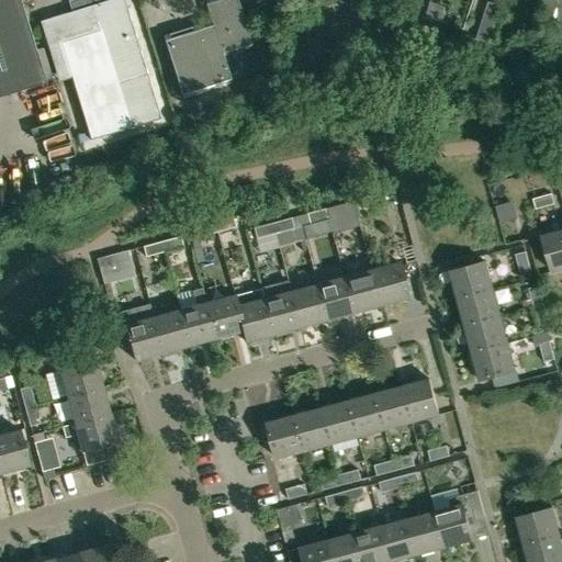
[(0,0),(0,96),(45,82),(19,0),(0,0)]
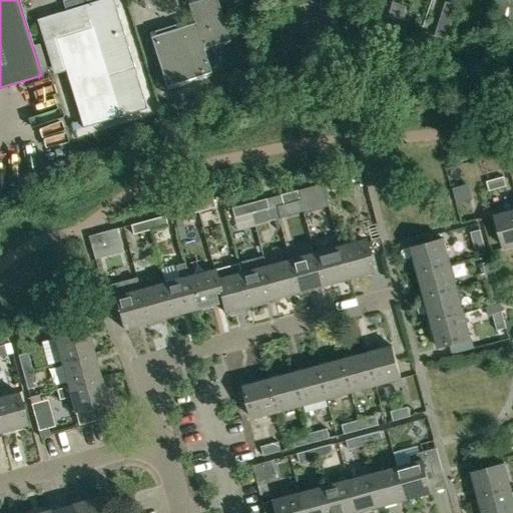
[(81,128),(146,108),(112,0),(100,0),(94,2),(93,0),(65,0),(61,1),(71,34),(54,39),(81,128)]
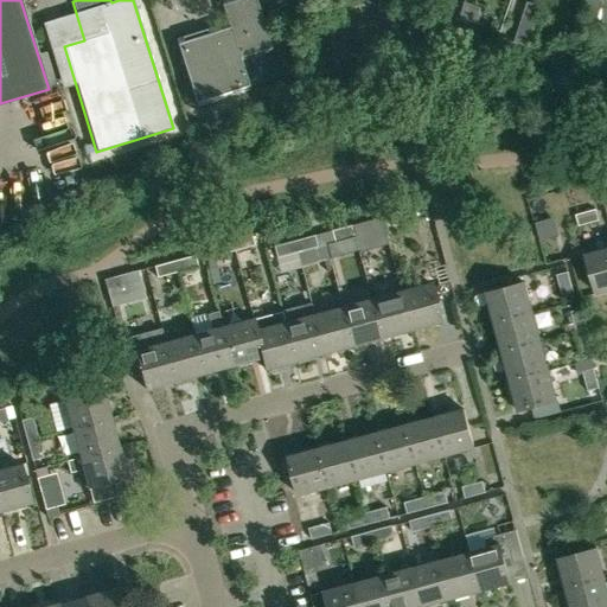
[(177,39),(198,107),(250,90),(240,57),(272,48),(256,0),(225,0),(222,1),(228,23),(177,39)]
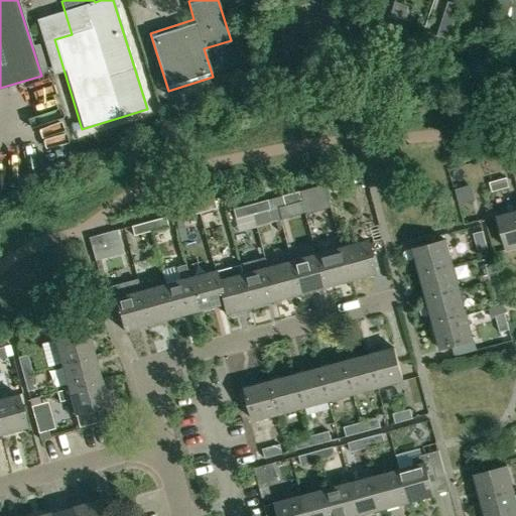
[(411,6),(396,1),(392,12),(407,17),(411,6)]
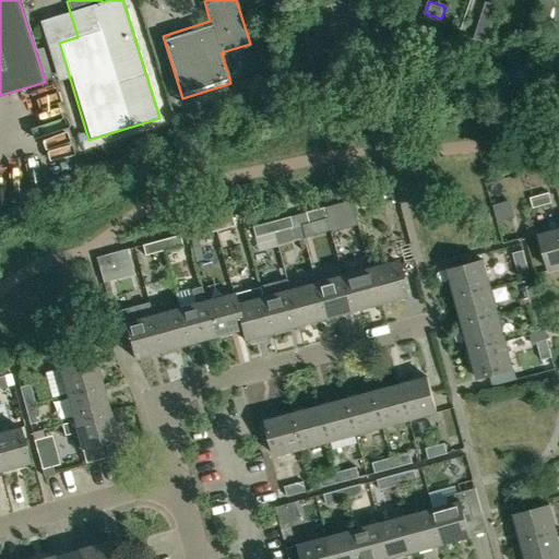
[(475,39),(485,43),(491,22),(482,19),(475,39)]
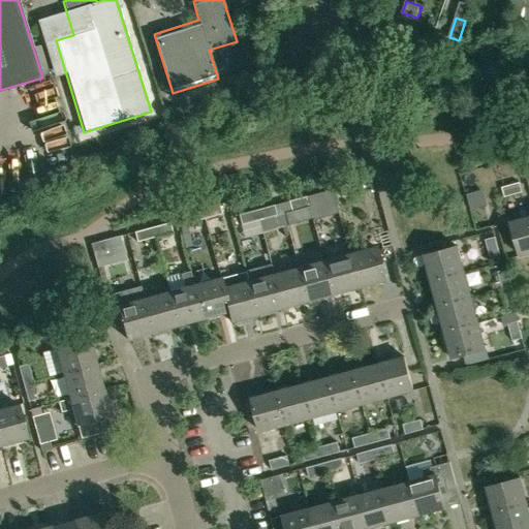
[(313,49),(309,20),(286,23),(290,52),(313,49)]
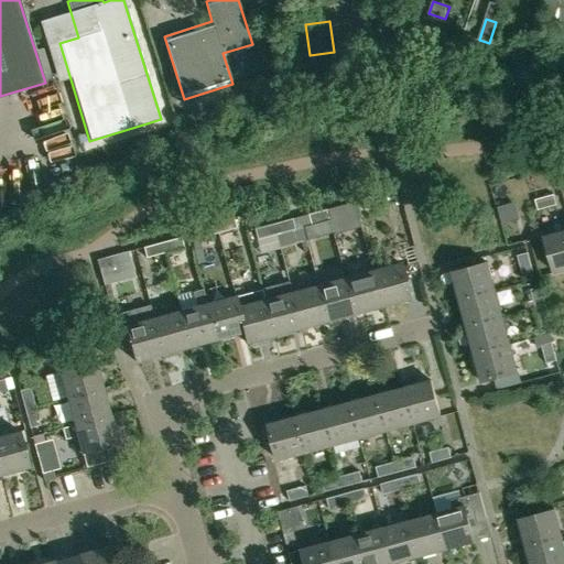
[(79,144),(45,147),(46,160),(80,159),(79,144)]
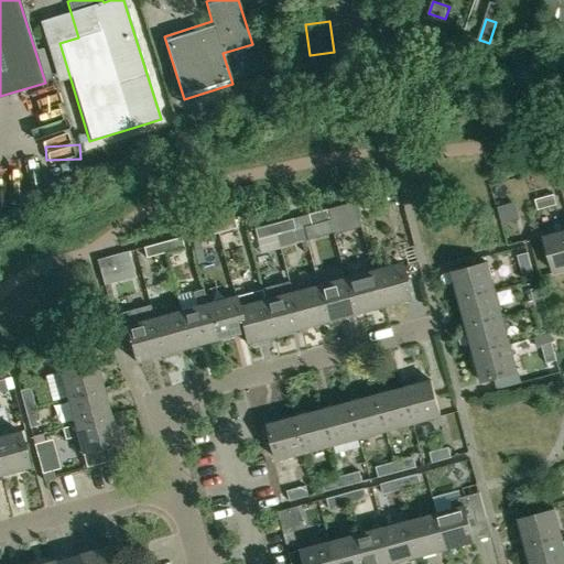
[(381,195),(361,199),(365,210),(383,206),(381,195)]
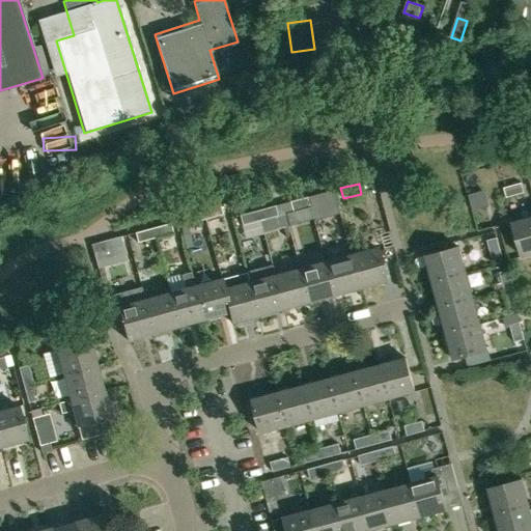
[(506,198),(525,193),(522,184),(504,188),(506,198)]
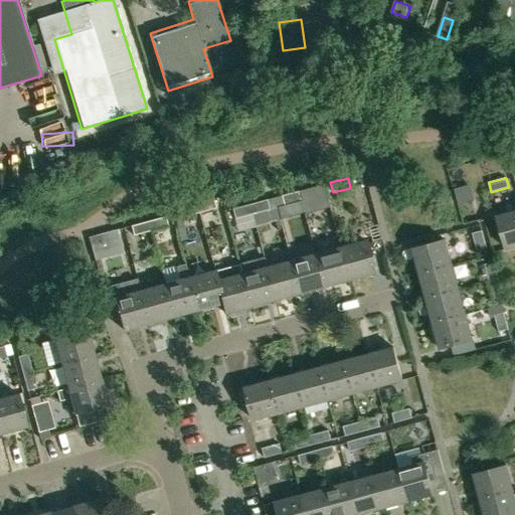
[(316,186),(298,191),(301,201),(319,196),(316,186)]
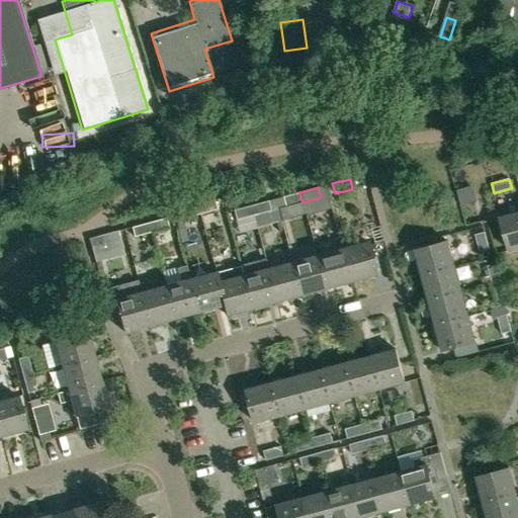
[(303,202),(299,192),(282,196),(285,206),(303,202)]
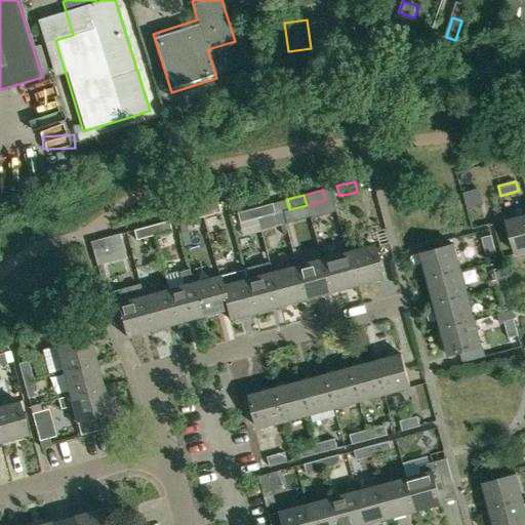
[(199,208),(202,217),(220,212),(217,203),(199,208)]
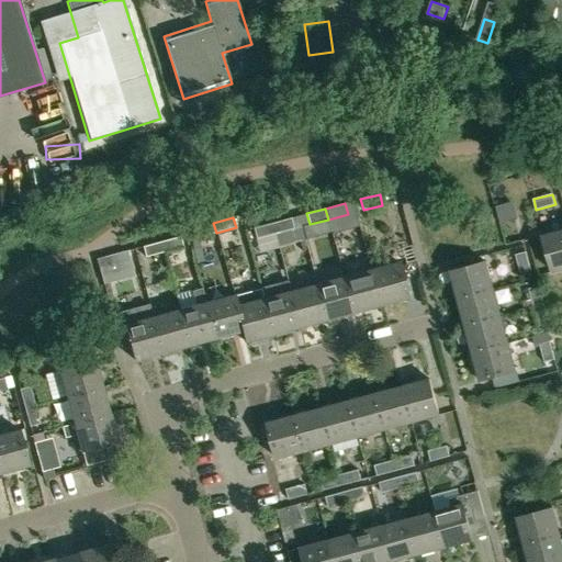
[(272,223),(274,234),(294,228),(291,217),(272,223)]
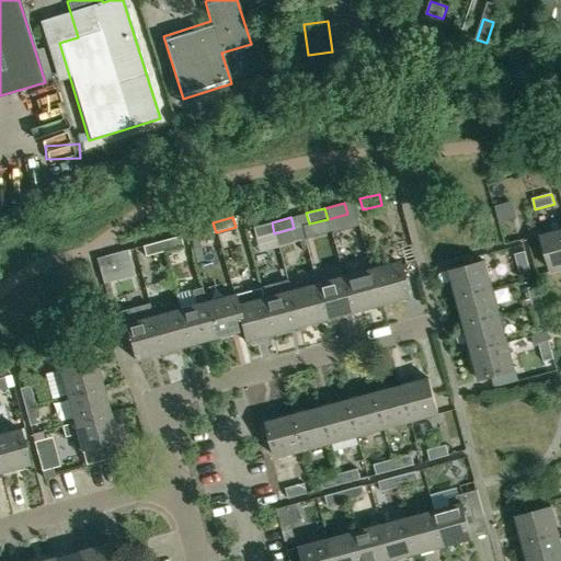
[(216,232),(213,222),(195,227),(197,238),(216,232)]
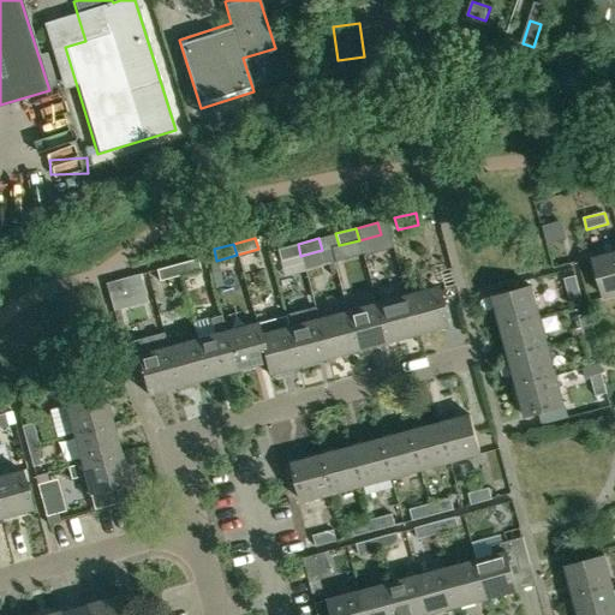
[(300,256),(298,244),(276,250),(280,262),(300,256)]
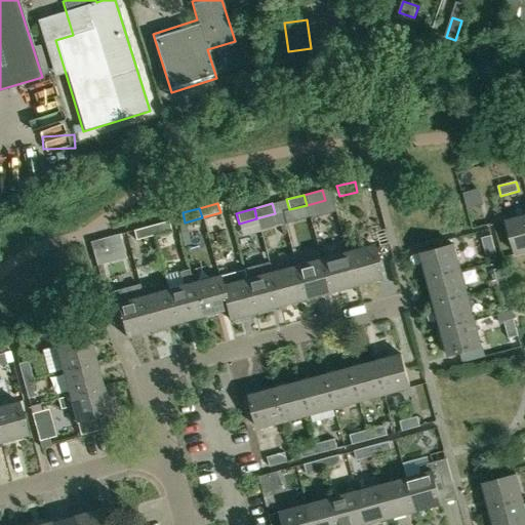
[(524,249),(524,215),(507,221),(515,253),(524,249)]
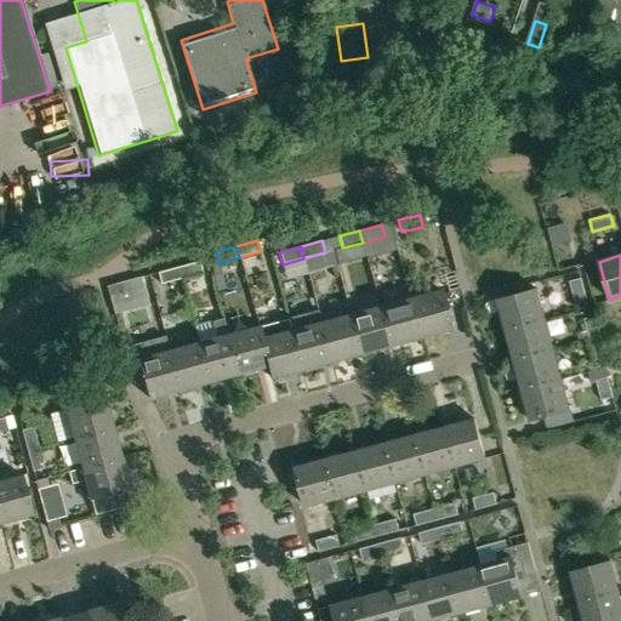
[(199,261),(177,267),(180,279),(203,273),(199,261)]
